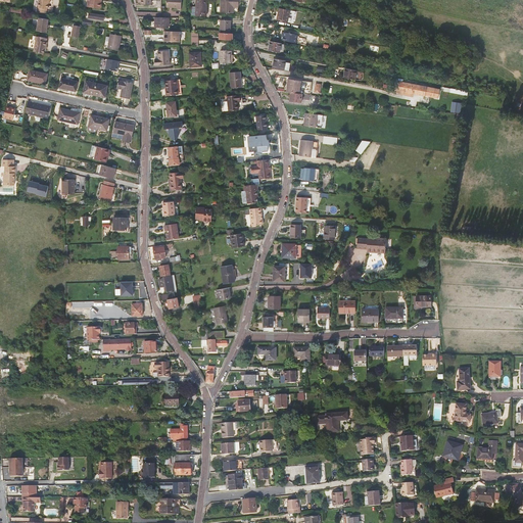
[(39,0),(39,8),(39,11),(41,12),(48,13),(48,9),(49,9),(49,3),(50,0),(39,0)]
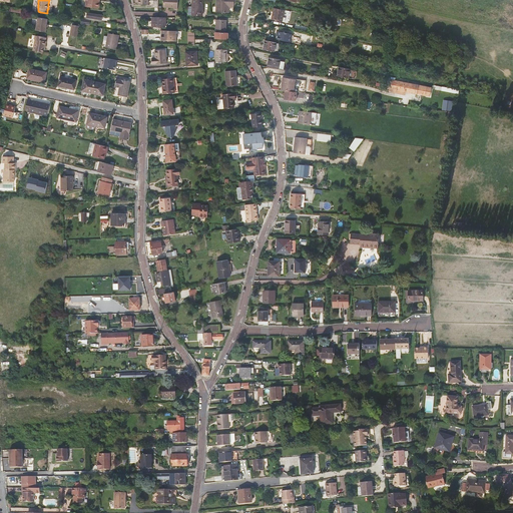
[(99,3),(99,0),(87,0),(87,7),(99,9),(100,3),(99,3)]
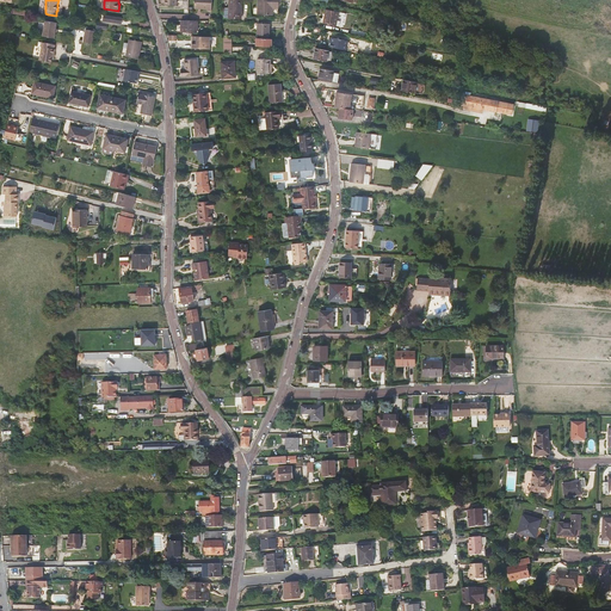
[(211,0),(195,0),(195,8),(207,10),(207,11),(211,11),(211,0)]
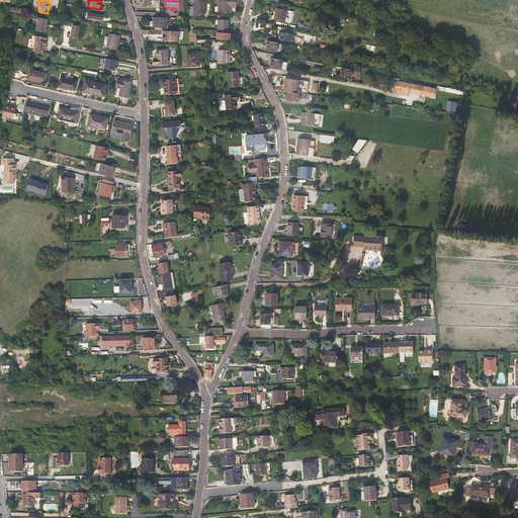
[(204,0),(194,0),(194,7),(190,7),(190,15),(204,15),(204,0)]
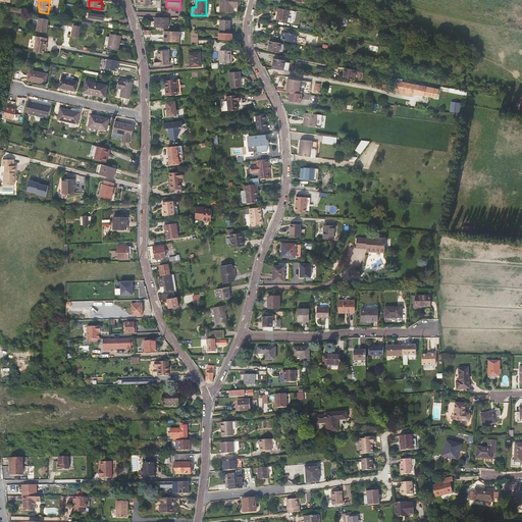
[(232,12),(233,7),(233,5),(238,5),(238,0),(220,0),(220,12),(232,12)]
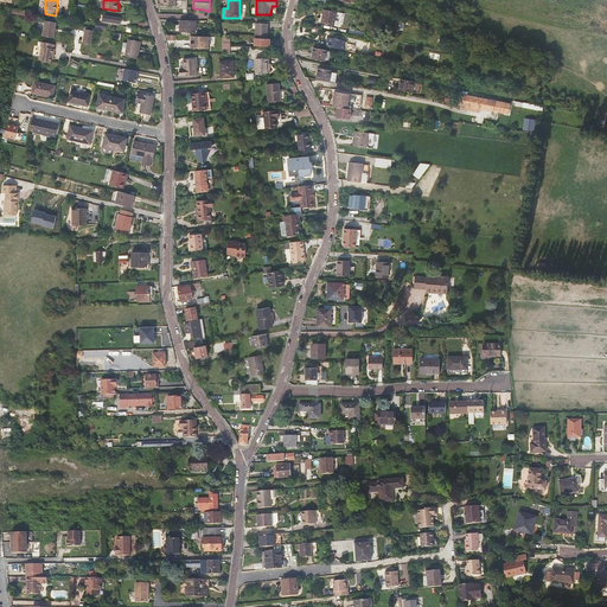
[(342,26),(344,13),(328,10),(325,8),(324,12),(323,12),(320,23),(342,26)]
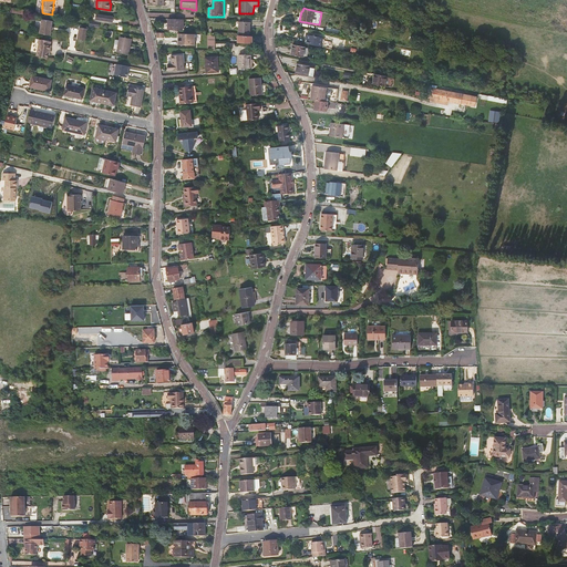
[(52,20),(41,19),(39,33),(50,34),(50,29),(51,28),(51,26),(52,20)]
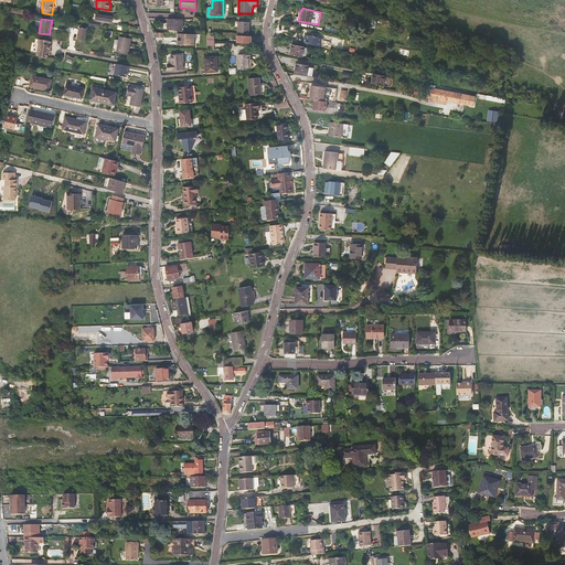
[(182,30),(183,19),(168,19),(168,30),(182,30)]
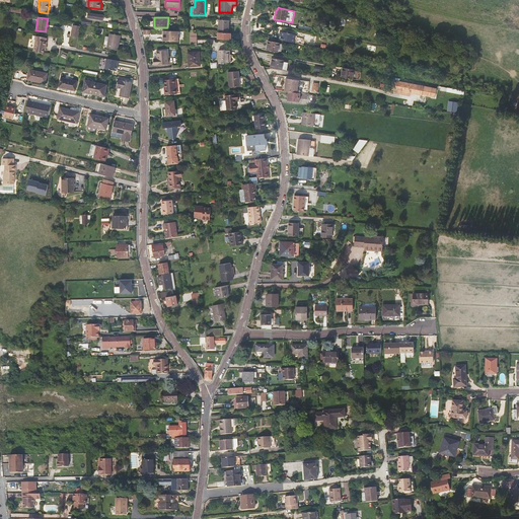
[(229,33),(229,20),(219,19),(219,32),(229,33)]
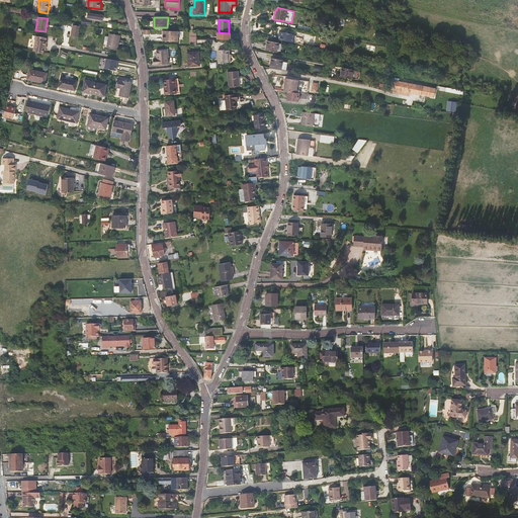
[(79,25),(72,24),(70,35),(77,36),(79,25)]
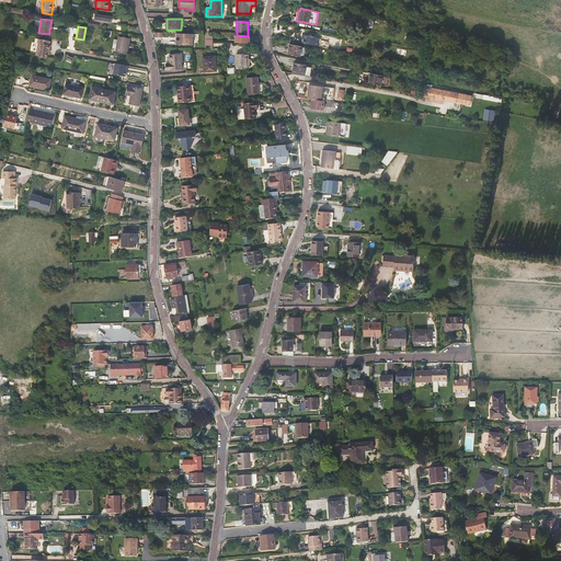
[(193,45),(194,33),(178,33),(176,44),(193,45)]
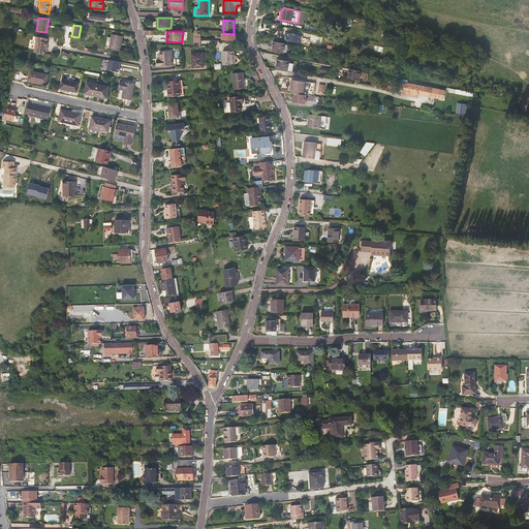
[(287,37),(286,41),(300,43),(302,35),(286,32),(285,37),(287,37)]
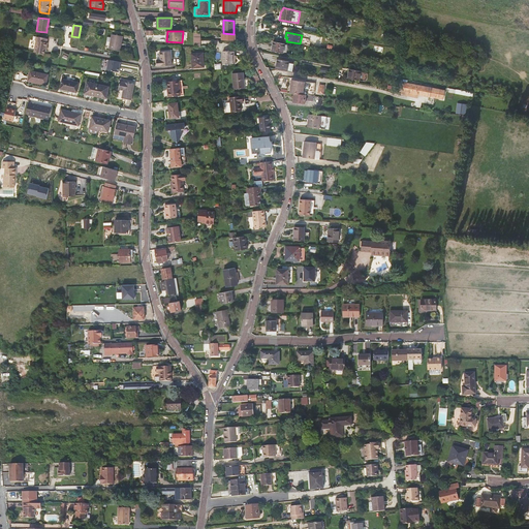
[(121,35),(111,33),(107,48),(119,50),(121,35)]
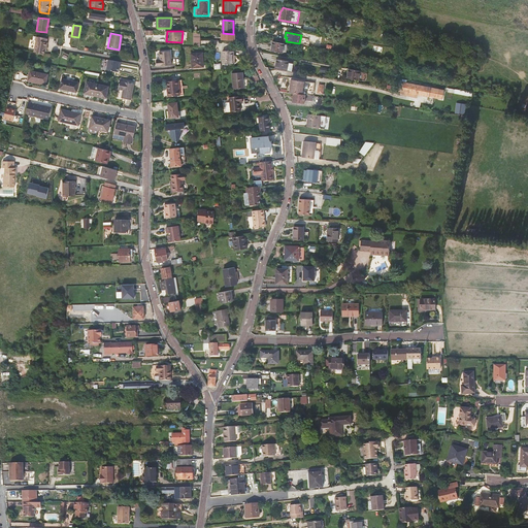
[(48,38),(37,36),(36,40),(37,40),(35,52),(45,54),(46,50),(46,45),(47,46),(48,42),(47,42),(48,38)]
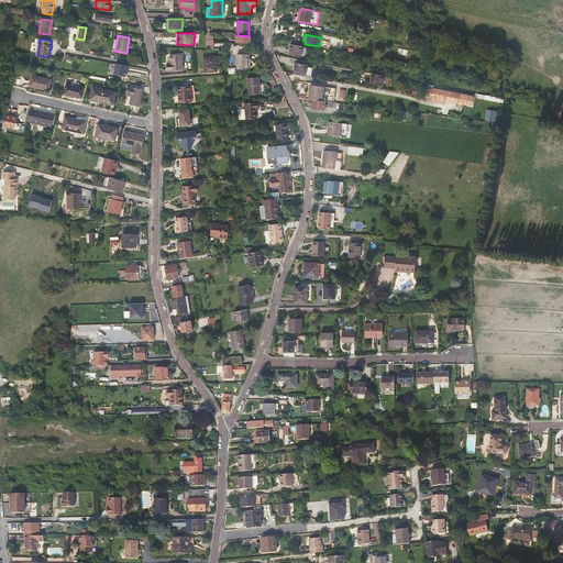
[(304,47),(291,44),(289,54),(301,56),(305,56),(307,48),(302,47),(304,47)]
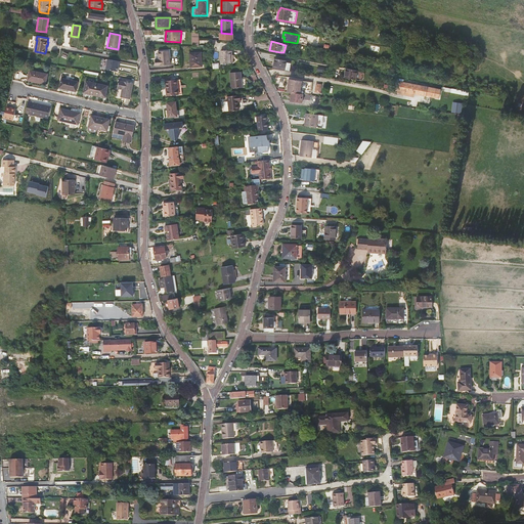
[(170,64),(169,50),(157,51),(158,59),(155,59),(155,66),(170,64)]
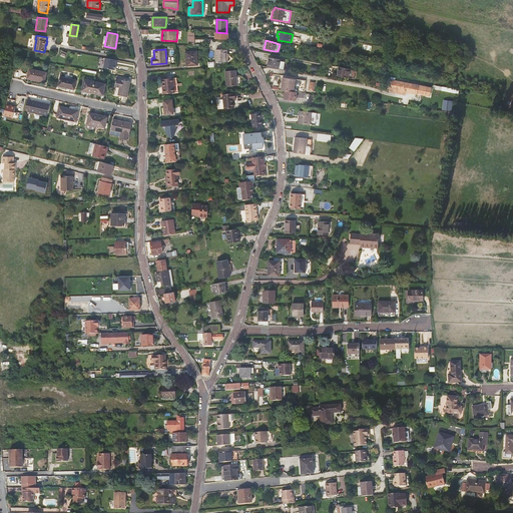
[(227,50),(216,49),(215,61),(226,62),(227,60),(228,60),(229,56),(227,56),(227,50)]
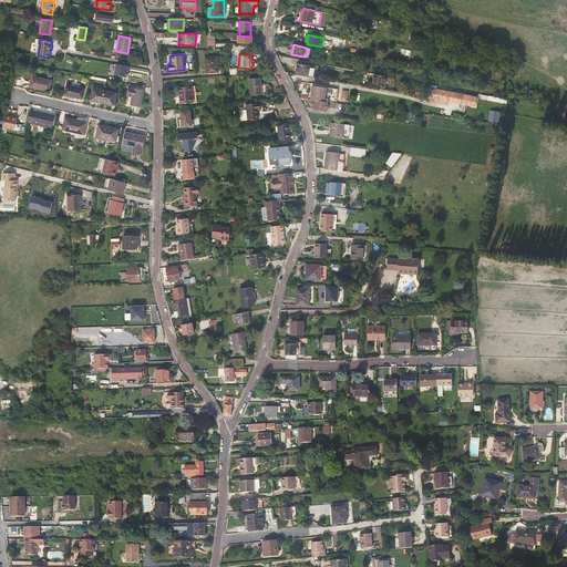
[(219,72),(217,57),(205,58),(206,73),(219,72)]
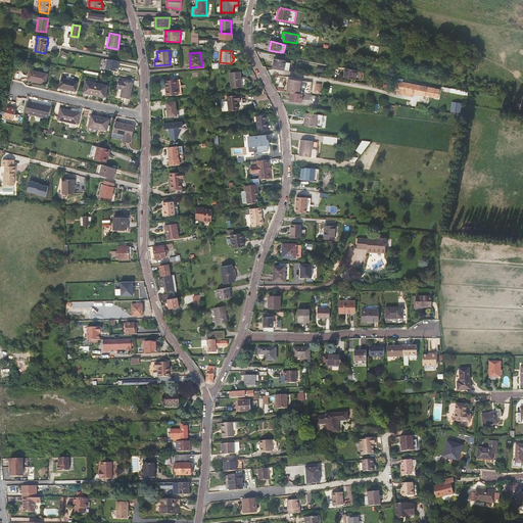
[(275,58),(273,68),(289,72),(290,62),(287,61),(275,58)]
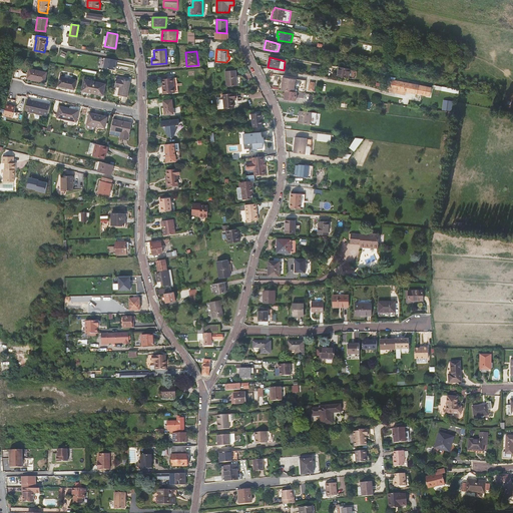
[(116,60),(105,58),(103,67),(115,69),(116,60)]
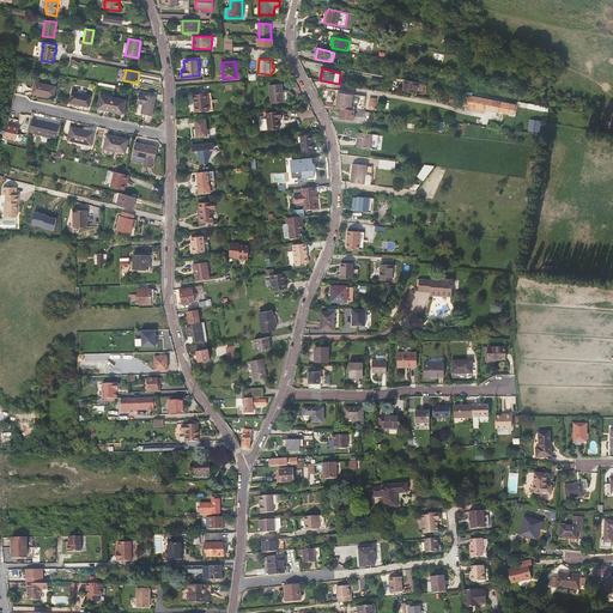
[(419,83),(405,80),(404,91),(417,93),(419,83)]
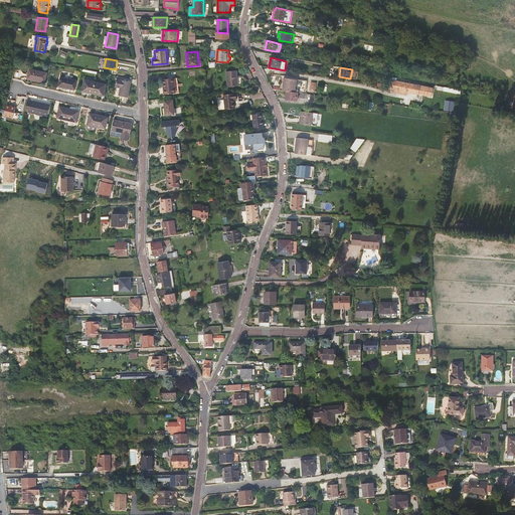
[(47,72),(29,68),(27,78),(45,82),(47,72)]
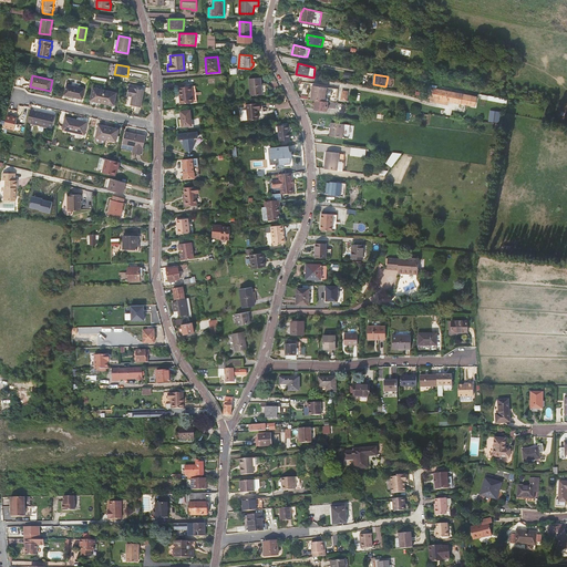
[(263,93),(260,76),(249,78),(250,95),(263,93)]
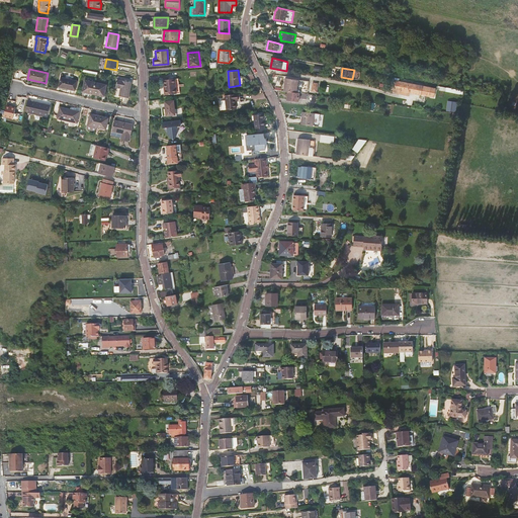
[(77,81),(61,77),(60,87),(75,90),(77,81)]
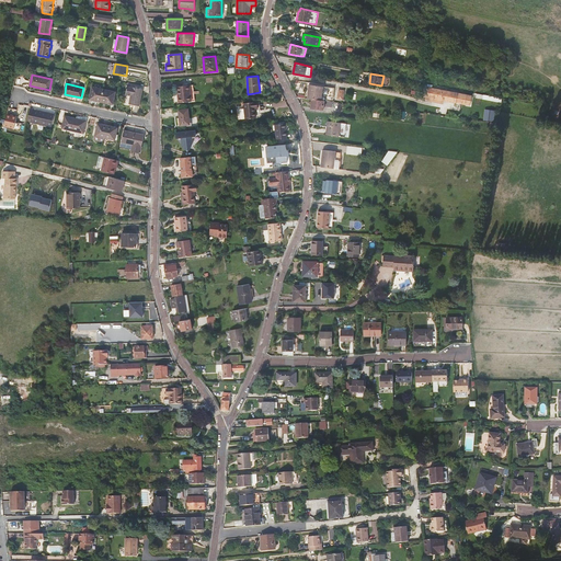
[(142,89),(127,86),(126,94),(125,95),(123,105),(129,106),(129,104),(139,105),(142,89)]
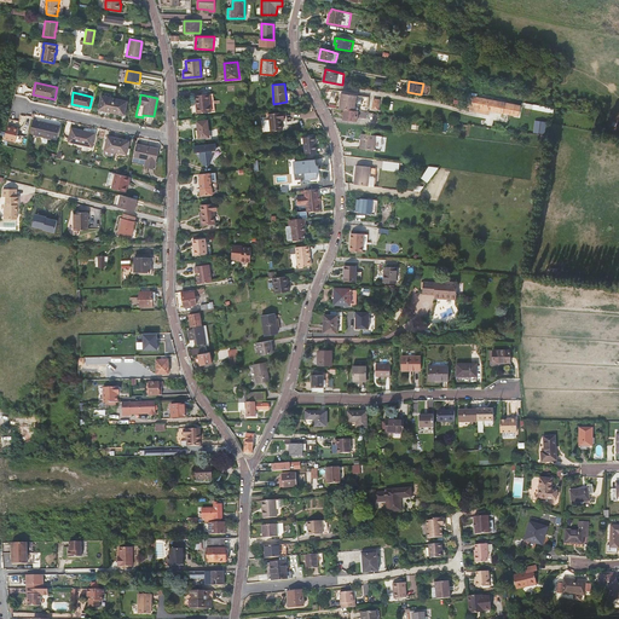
[(212,99),(210,94),(198,96),(200,106),(198,106),(200,114),(214,111),(212,99)]
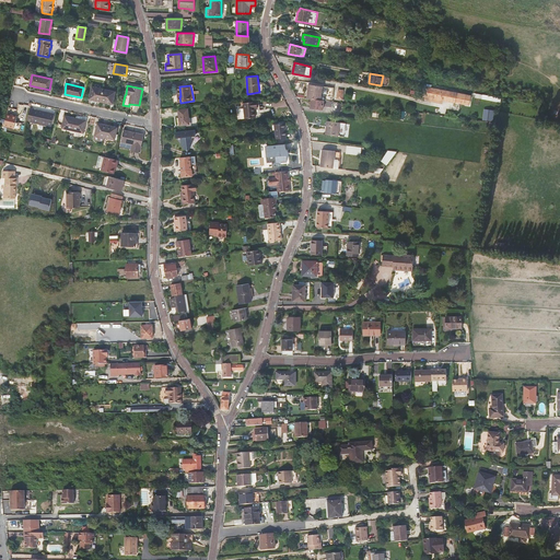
[(307,85),(306,98),(311,98),(319,100),(322,86),(307,85)]
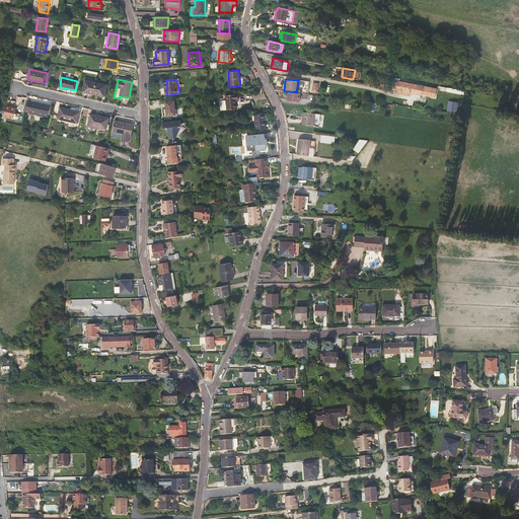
[(96,82),(85,80),(82,92),(87,93),(88,92),(99,95),(104,96),(106,85),(96,82)]
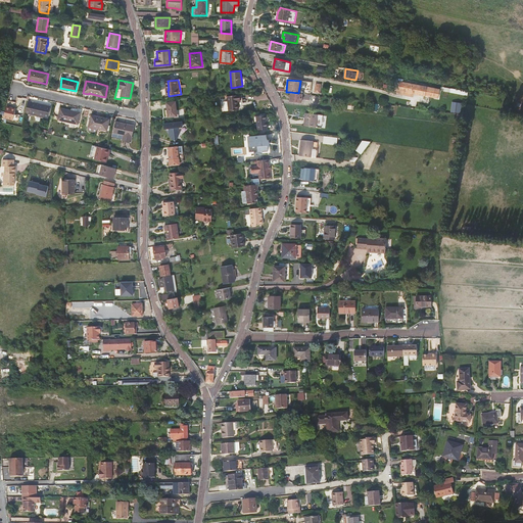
[(439,90),(398,82),(396,90),(414,93),(438,98),(439,90)]
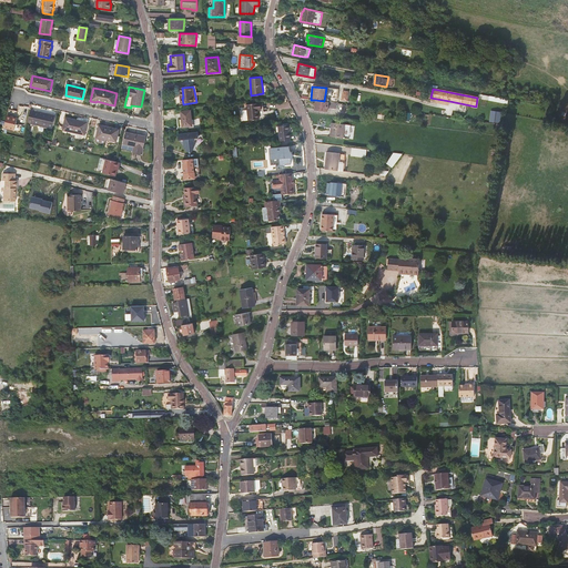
[(326,111),(326,109),(327,102),(324,101),(315,100),(314,110),(326,111)]
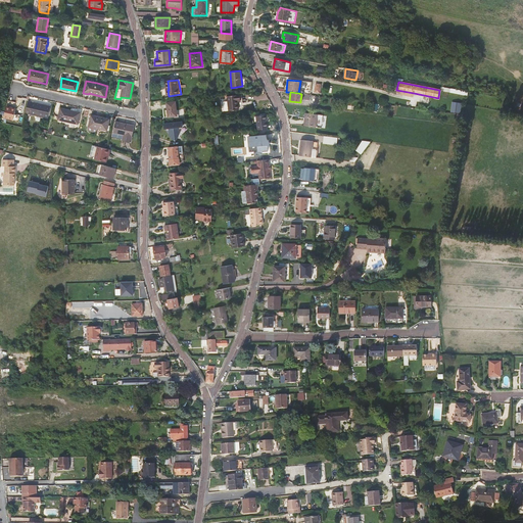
[(241,109),(240,95),(227,96),(228,103),(225,103),(224,105),(224,109),(226,110),(241,109)]
